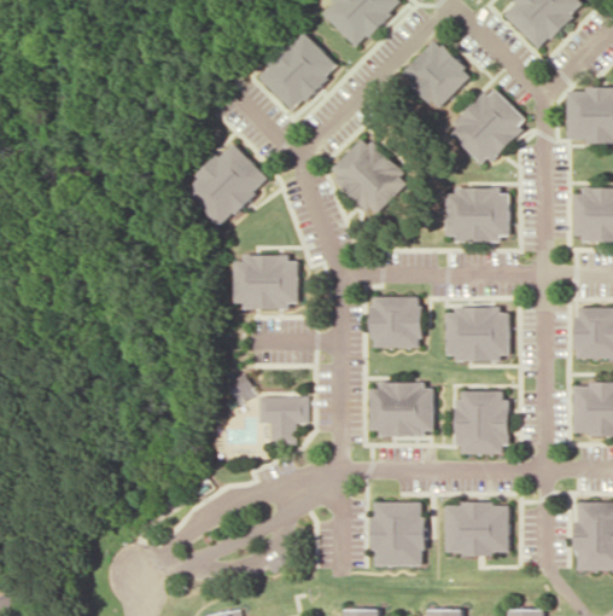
[(332,0),(320,12),(356,48),(401,4),(397,0),(332,0)]
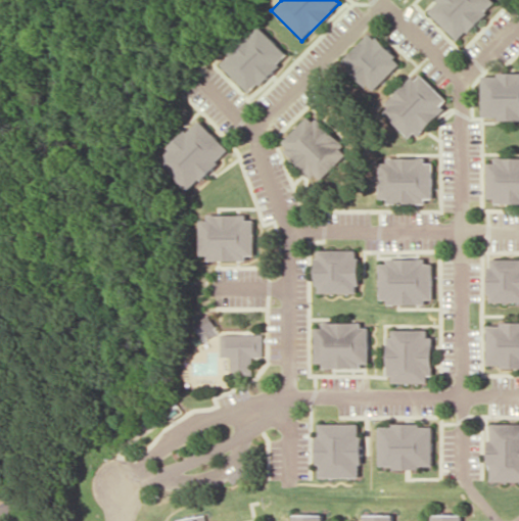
[(438,0),(426,12),(458,43),(494,3),(490,0),(438,0)]
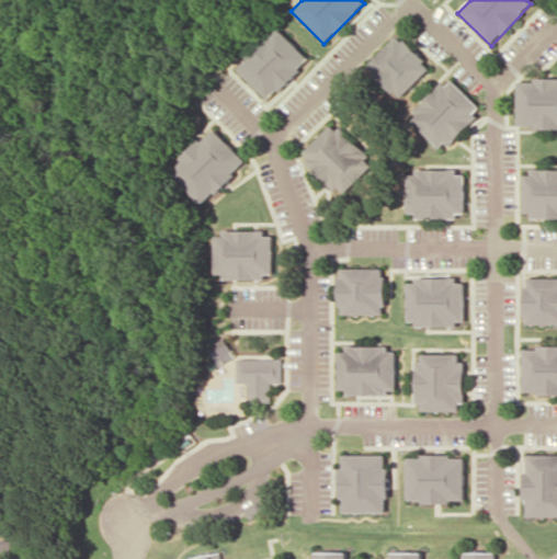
[(306,60),(273,29),(234,70),(266,102),(306,60)]
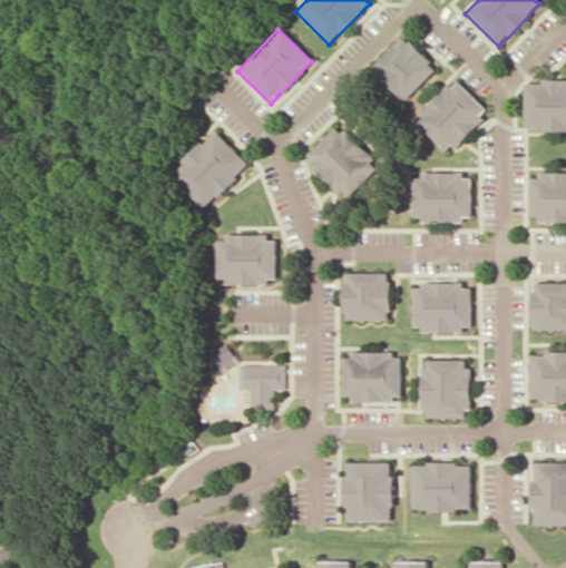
[(435,70),(401,36),(369,67),(402,101),(435,70)]
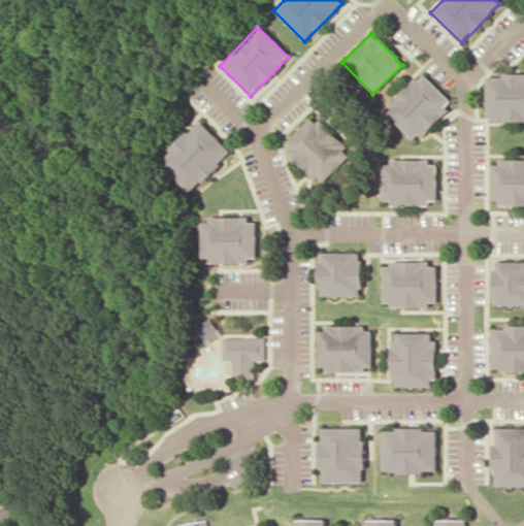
[(452,103),(420,74),(383,113),(414,142),(452,103)]
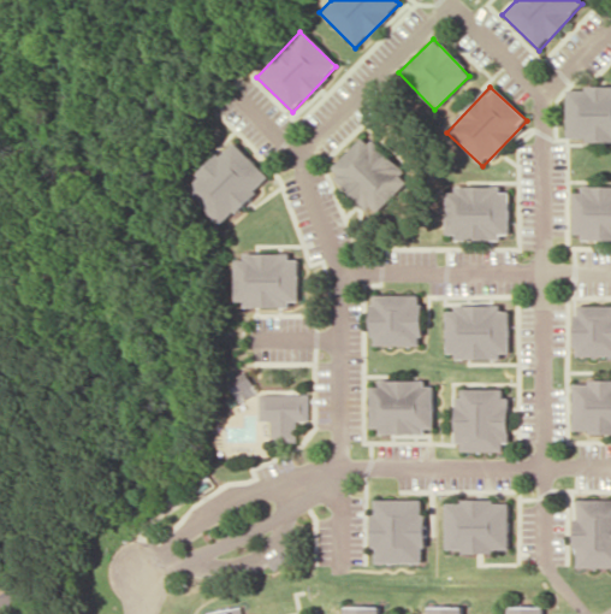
[(610,89),(565,89),(565,141),(610,141),(610,89)]
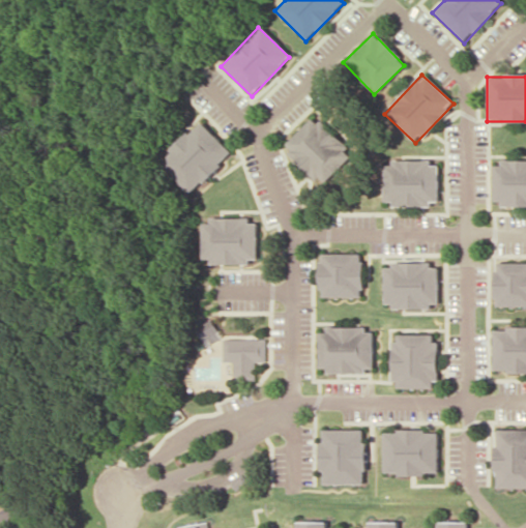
[(281,146),(319,185),(349,155),(312,117),(281,146)]
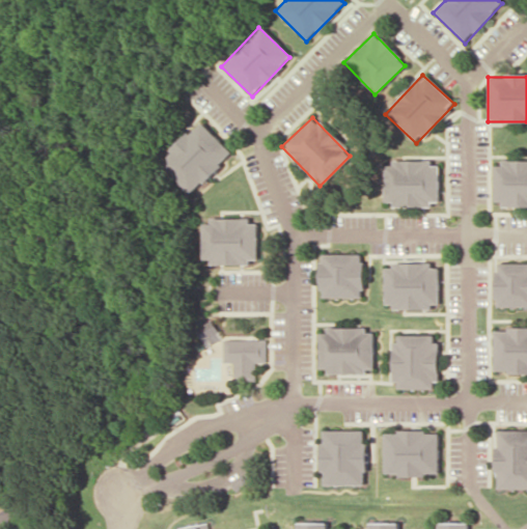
[(230,154),(198,122),(157,164),(189,195),(230,154)]
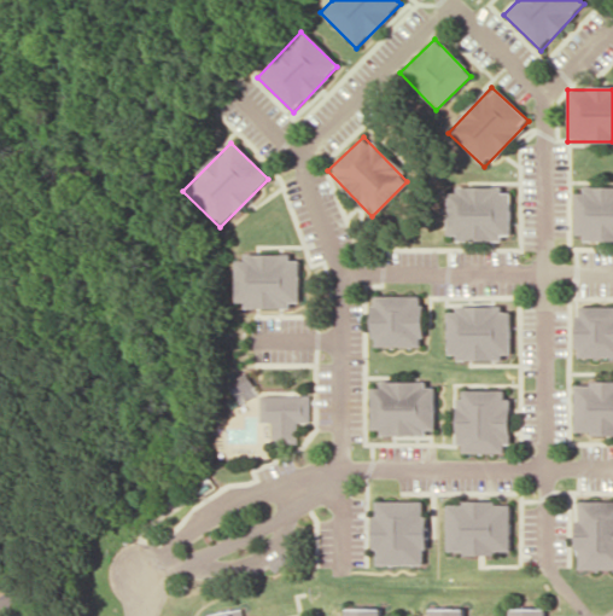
[(508,189),(455,189),(455,195),(445,195),(445,240),(508,240),(508,189)]
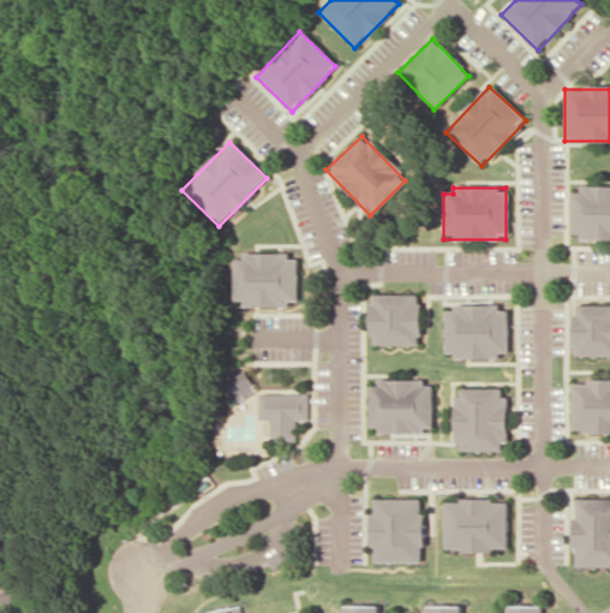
[(609,188),(570,189),(569,239),(609,239),(609,188)]
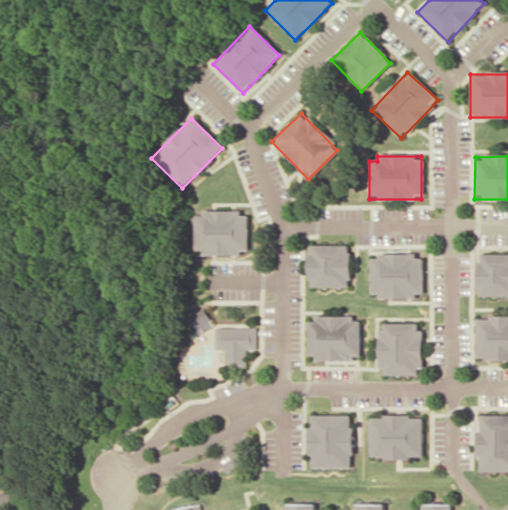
[(246,213),(194,213),(194,255),(246,255),(246,213)]
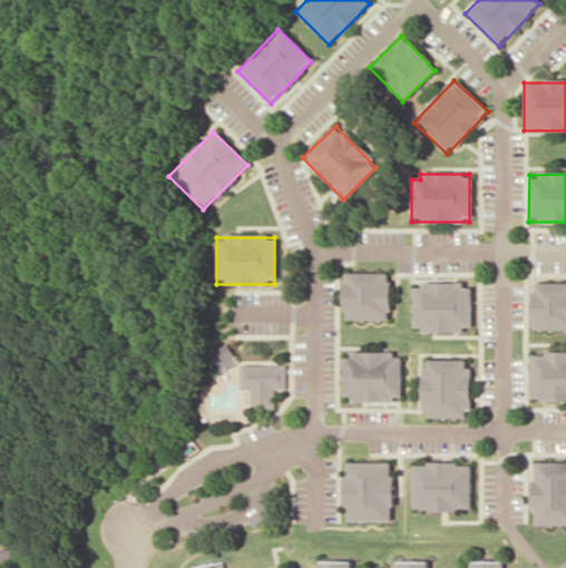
[(387,321),(388,274),(342,274),(342,321),(387,321)]
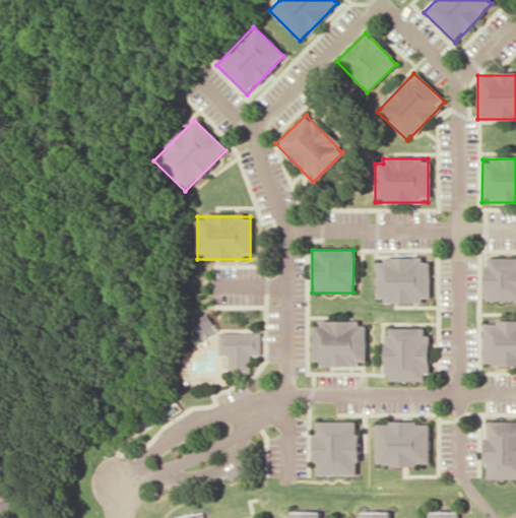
[(515,258),(482,259),(484,302),(515,301),(515,258)]
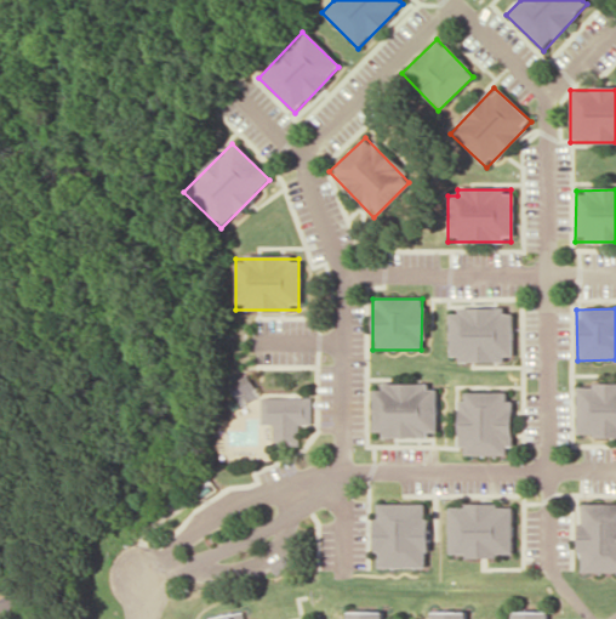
[(511,311),(448,310),(446,358),(456,358),(456,362),(511,362),(511,311)]
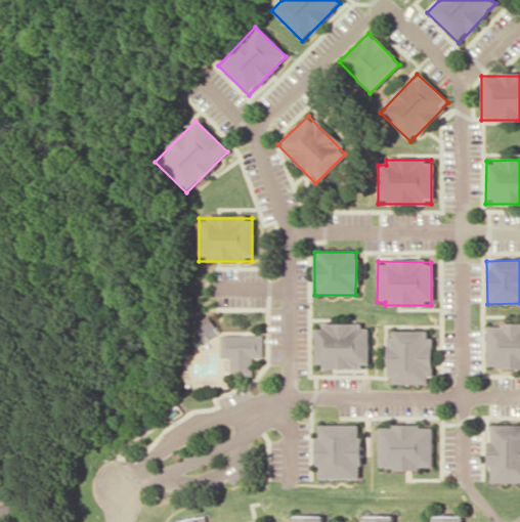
[(215,336),(209,318),(192,323),(199,342),(215,336)]
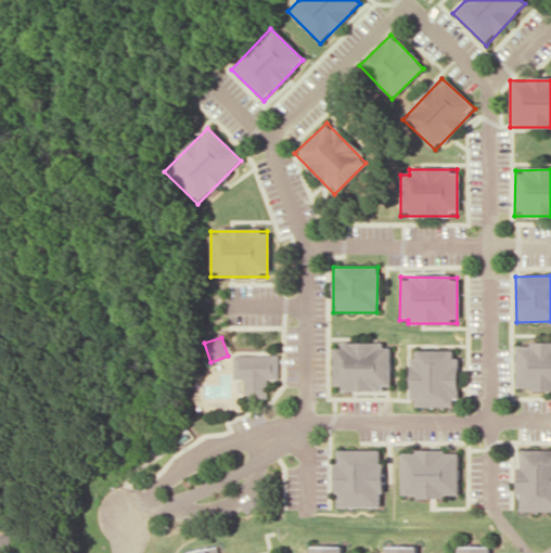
[(388,390),(388,348),(381,348),(381,345),(332,345),(332,390),(388,390)]
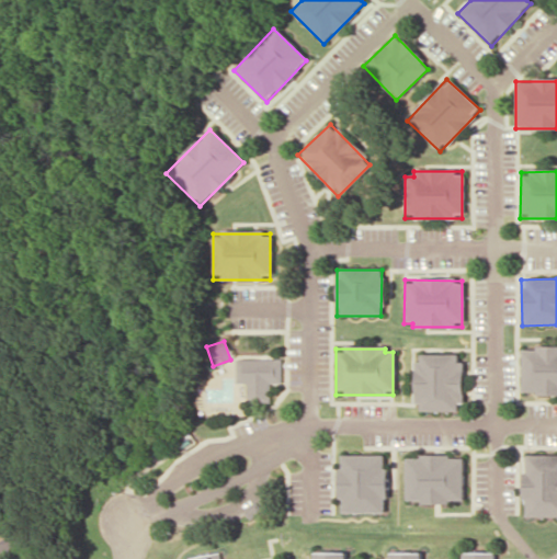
[(556,349),(520,350),(521,395),(556,394),(556,349)]
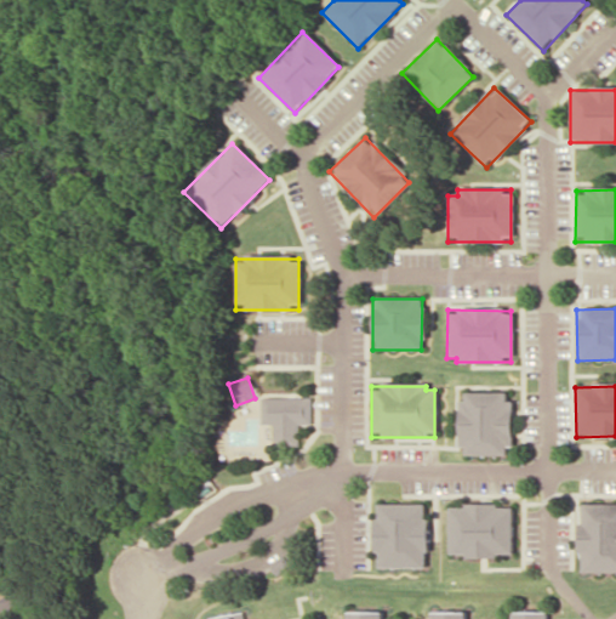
[(458,456),(505,456),(505,448),(509,448),(509,393),(458,393),(458,456)]
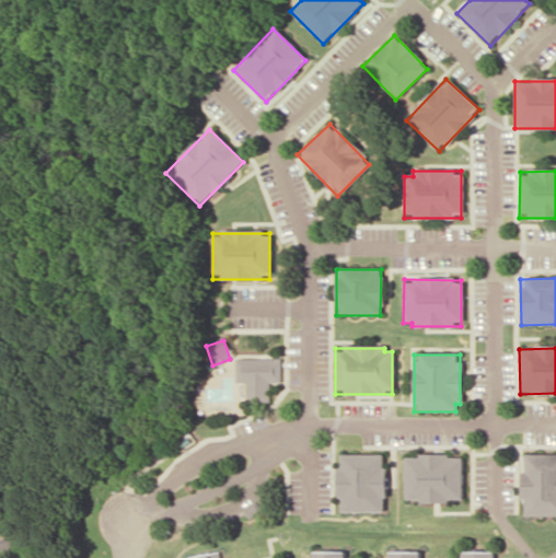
[(278,360),(233,359),(233,383),(244,384),(244,403),(267,404),(267,383),(278,384),(278,360)]
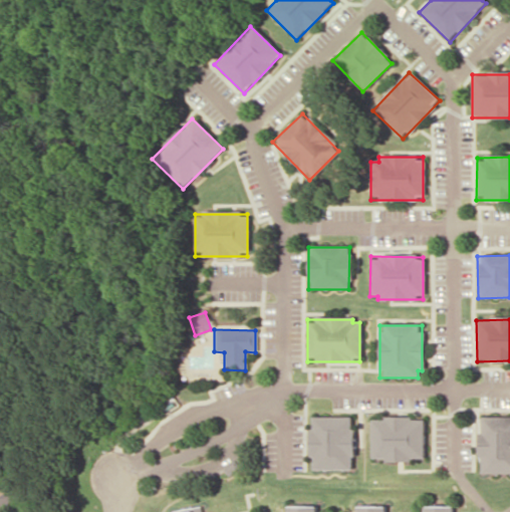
[(509,474),(509,417),(479,418),(479,474),(509,474)]
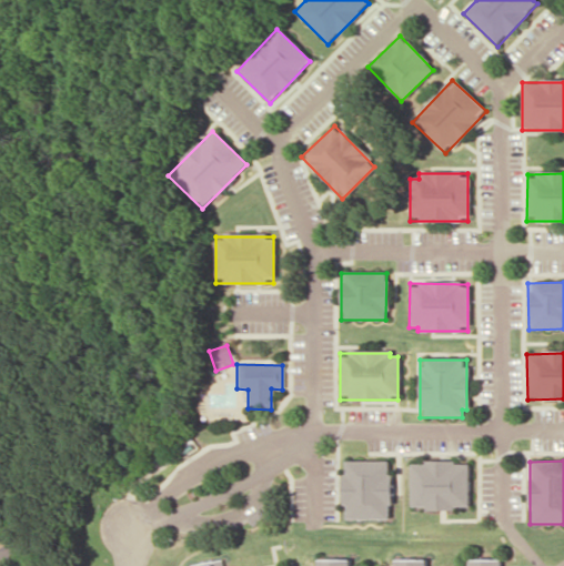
[(388,462),(341,462),(342,521),(389,521),(388,462)]
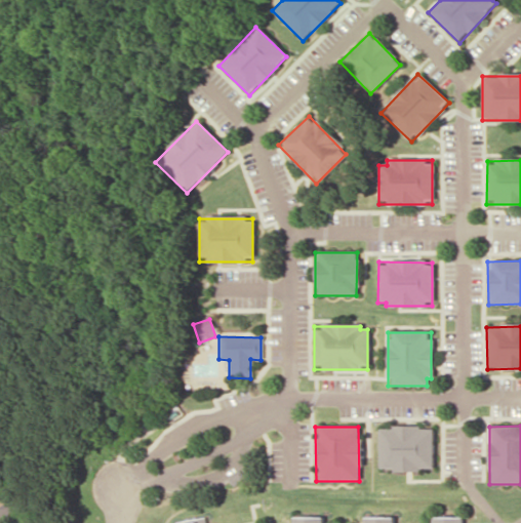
[(432,428),(377,429),(378,471),(432,471),(432,428)]
